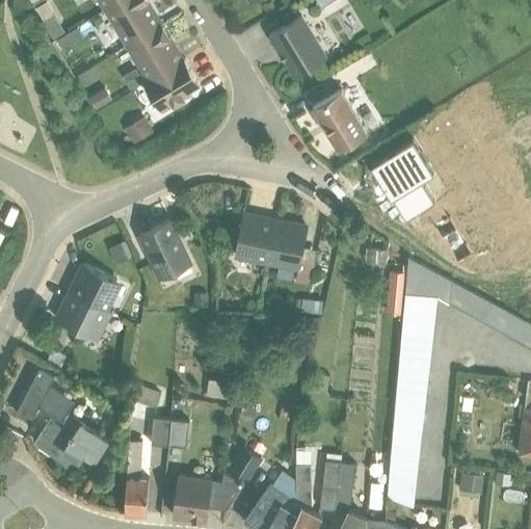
[(100,0),(106,10),(122,0),(100,0)]
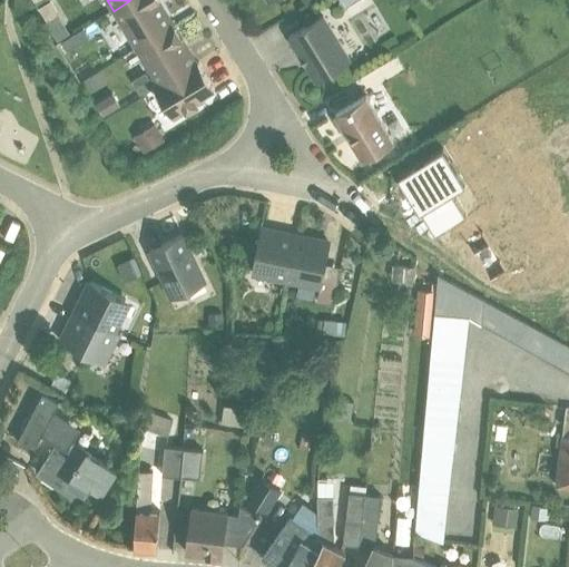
[(130,0),(114,11),(137,49),(174,28),(158,2),(159,1),(159,0),(130,0)]
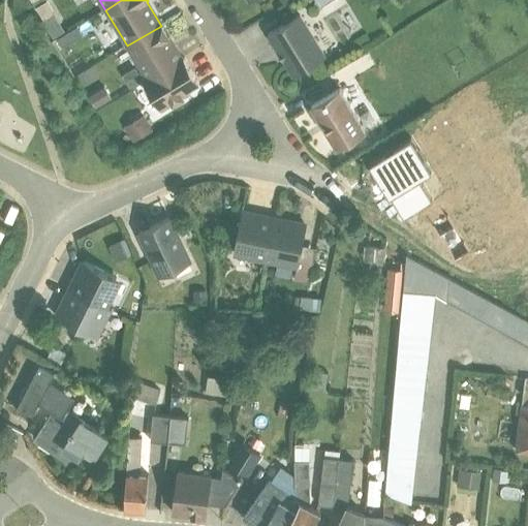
[(313,0),(319,9),(335,0),(313,0)]
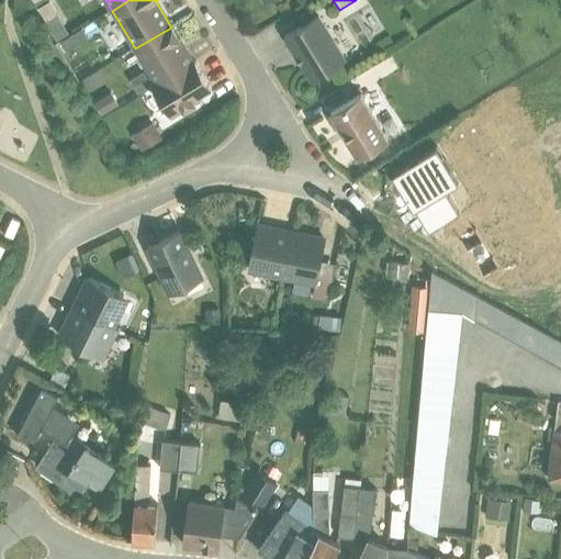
[(35,22),(46,40),(58,33),(48,14),(35,22)]
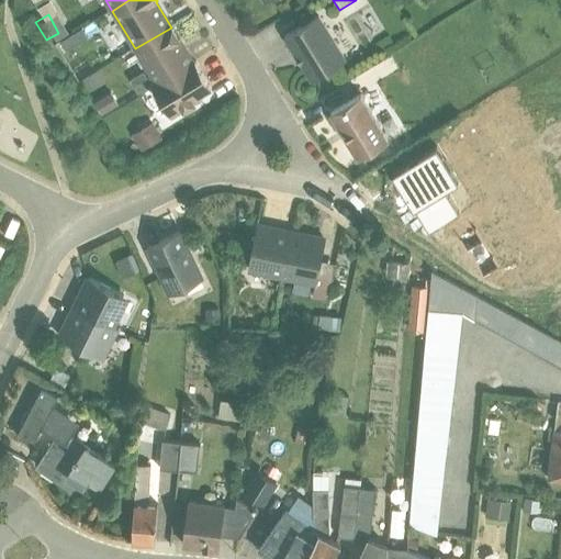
[(284,38),(295,57),(301,67),(302,66),(312,84),(346,62),(318,18),(284,38)]
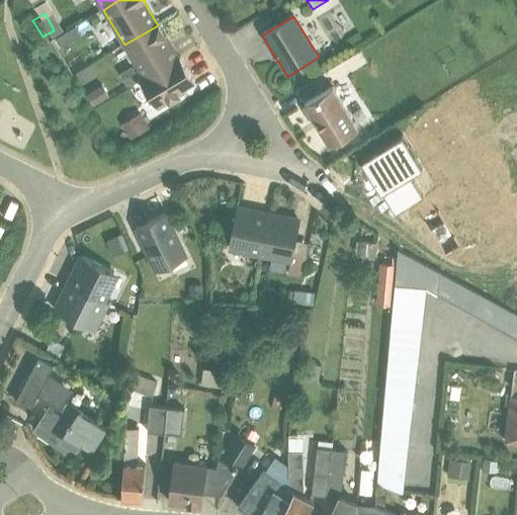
[(158,25),(124,45),(145,79),(178,59),(173,51),(158,25)]
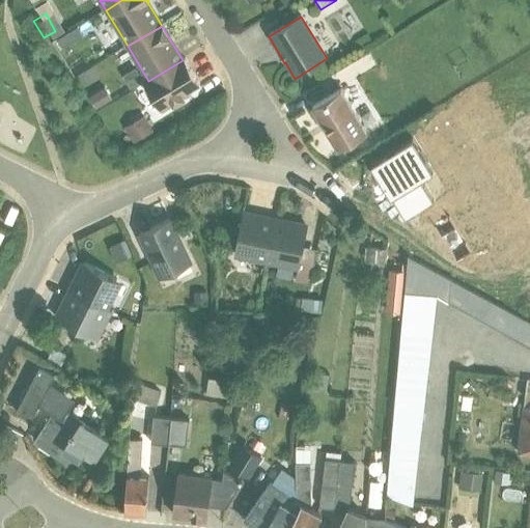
[(183,60),(148,81),(144,83),(161,112),(190,93),(189,91),(199,84),(185,59),(183,60)]
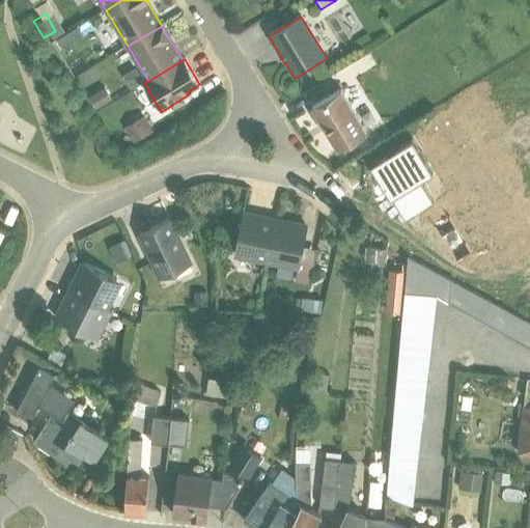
[(135,68),(122,77),(131,90),(143,82),(135,68)]
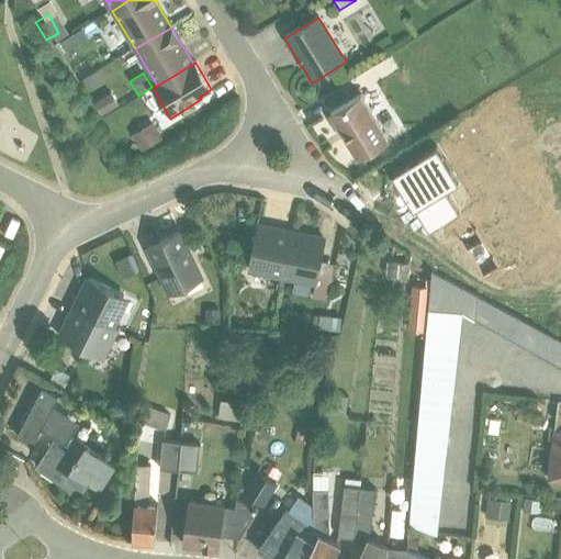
[(110,93),(93,103),(102,116),(119,105),(110,93)]
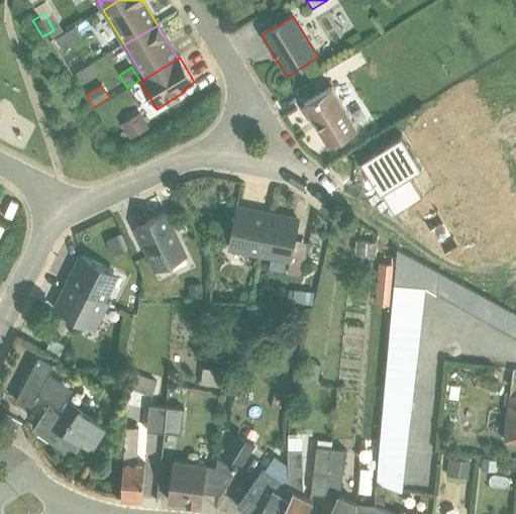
[(331,87),(304,104),(329,145),(357,128),(331,87)]
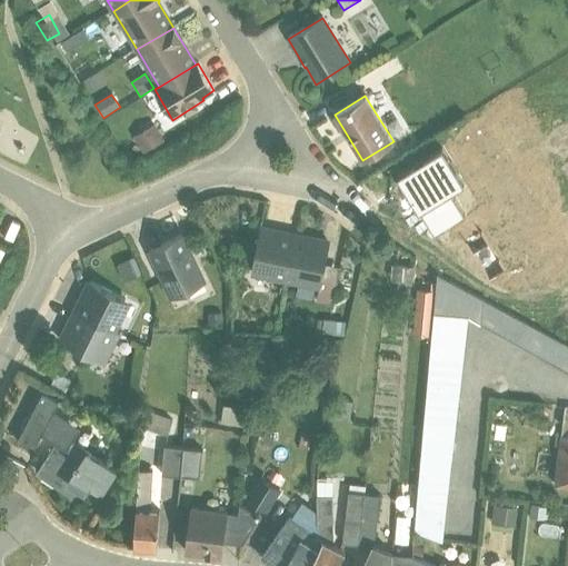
[(153,127),(135,138),(143,154),(162,142),(153,127)]
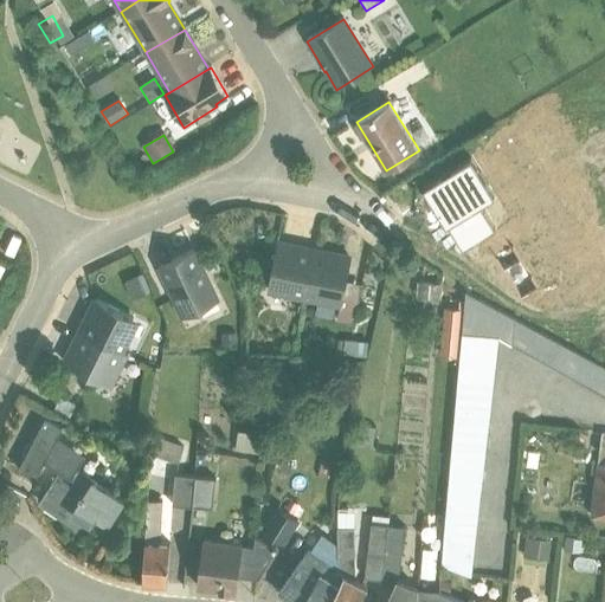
[(21,175),(33,180),(43,156),(30,151),(21,175)]
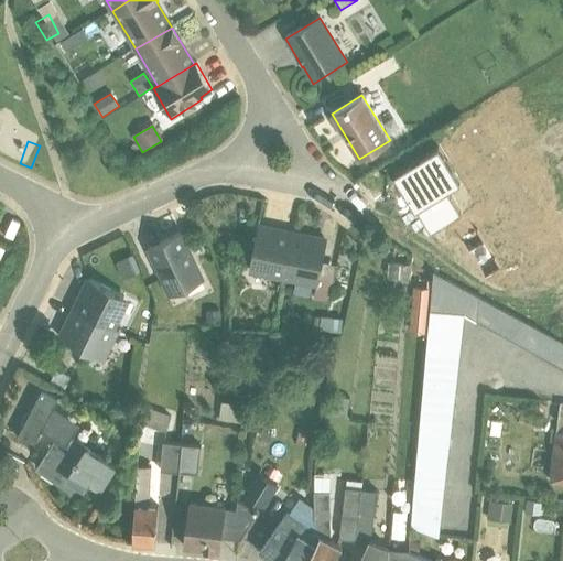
[(283,282),(292,236),(258,228),(248,276),(283,282)]
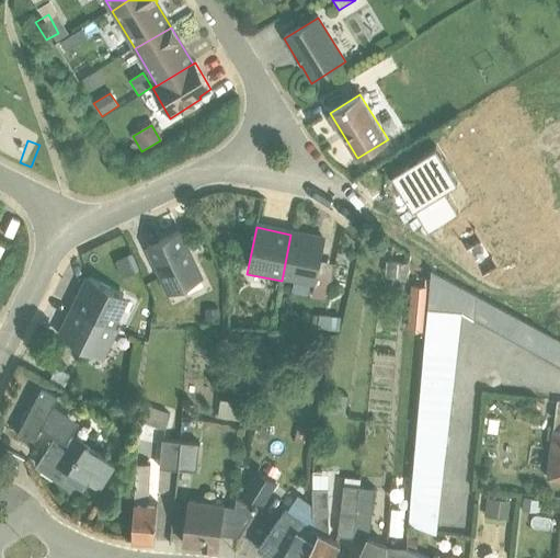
[(148,248),(147,248),(169,295),(187,286),(201,280),(179,232),(148,248)]
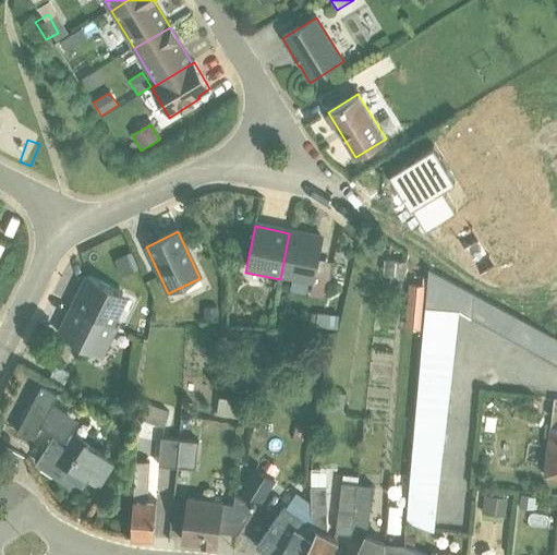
[(289,233),(280,279),(312,286),(310,296),(325,299),(333,263),(319,261),(323,240),(289,233)]
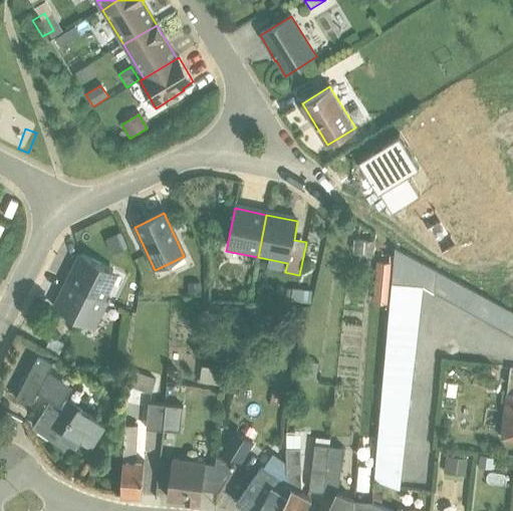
[(119,234),(104,240),(111,256),(126,249),(119,234)]
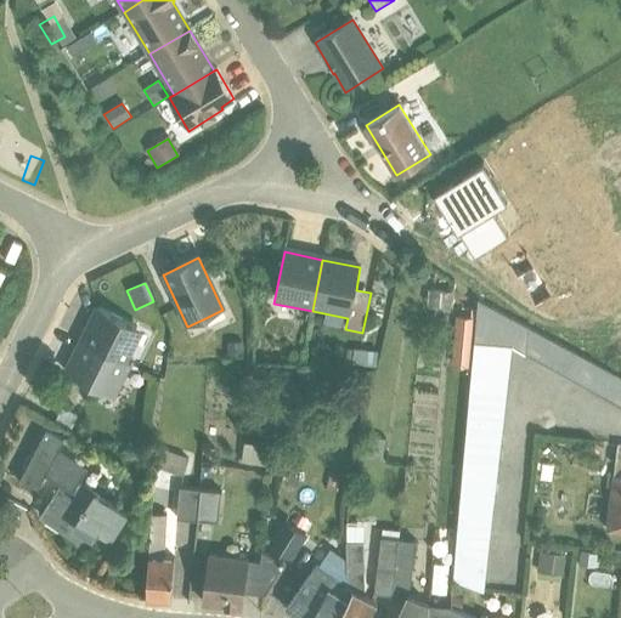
[(430,293),(428,309),(450,310),(451,295),(430,293)]
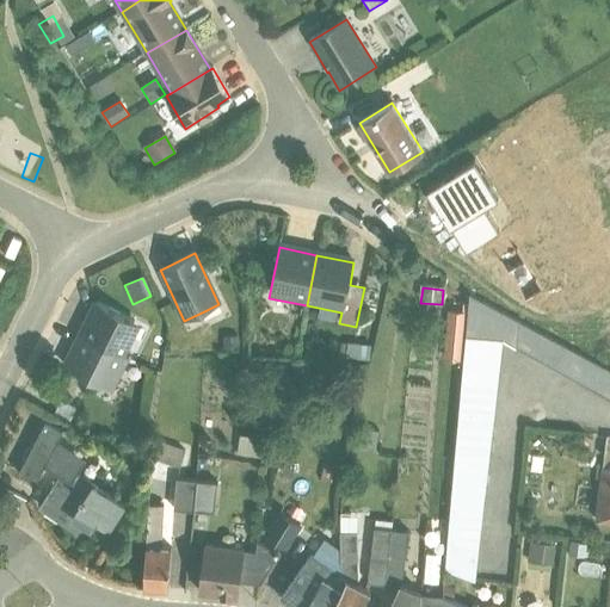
[(609,372),(469,295),(444,571),(476,583),(500,342),(609,402),(609,372)]
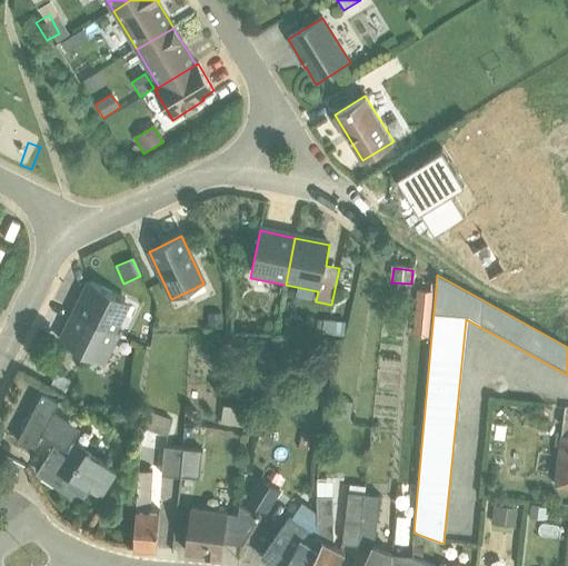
[(83,317),(117,333),(131,304),(99,287),(89,283),(75,313),(83,317)]
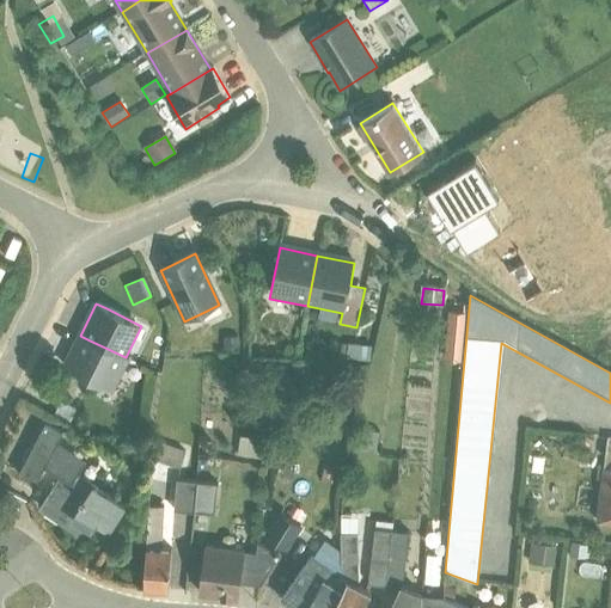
[(450,315),(446,358),(462,360),(465,317),(450,315)]
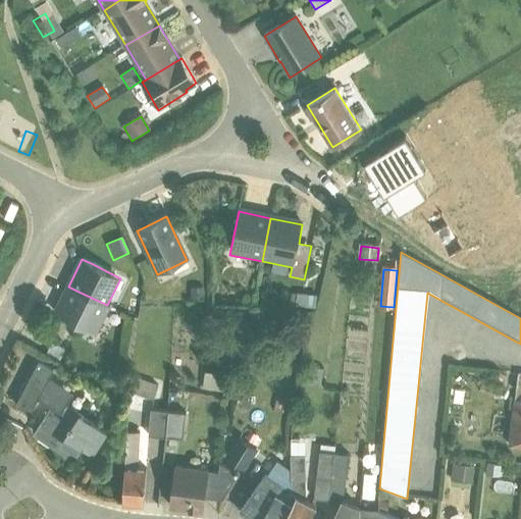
[(76,291),(68,287),(55,314),(62,317),(97,334),(110,307),(107,305),(76,291)]
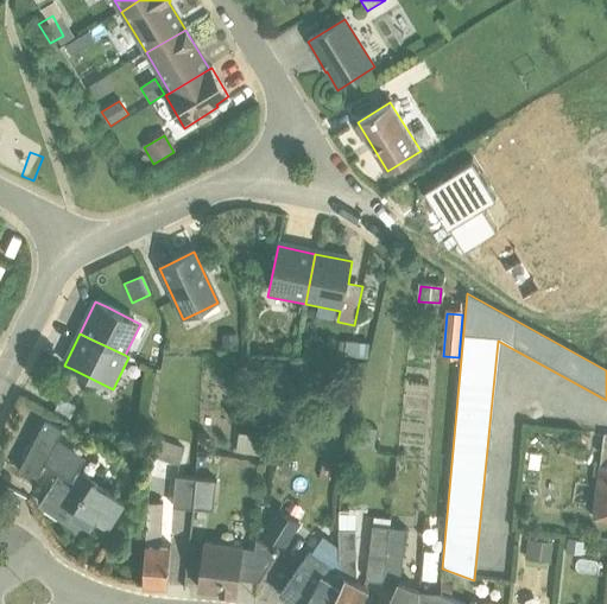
[(238,336),(222,336),(222,351),(238,351),(238,336)]
